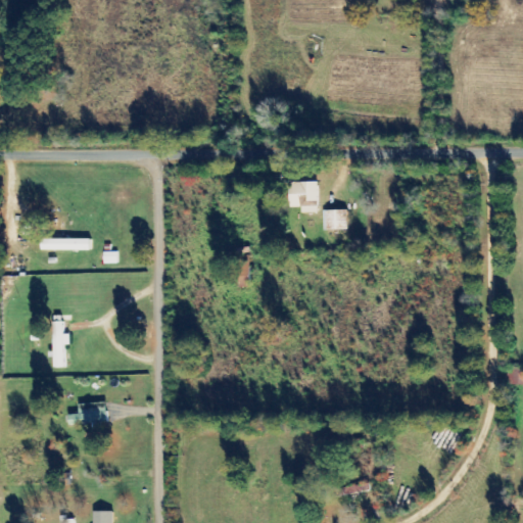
[(319,212),(318,183),(289,183),(290,208),(301,207),(301,214),(319,212)]
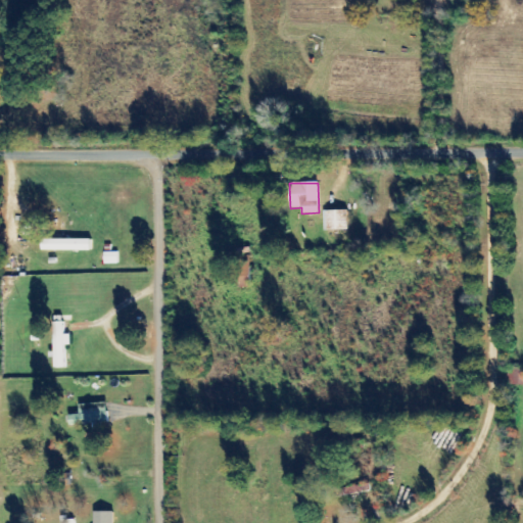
[(348,230),(347,210),(324,210),(324,231),(348,230)]
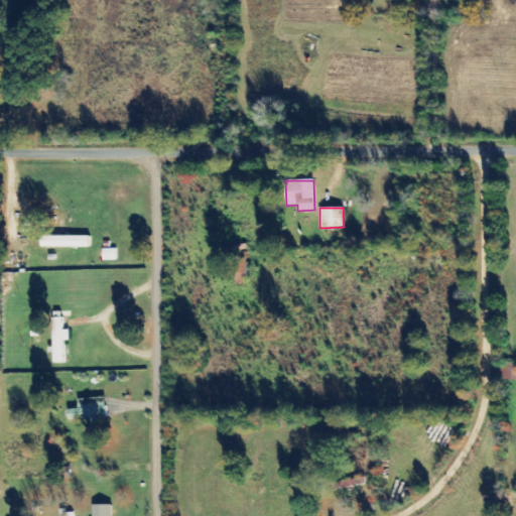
[(90,237),(41,235),(41,246),(89,248),(90,237)]
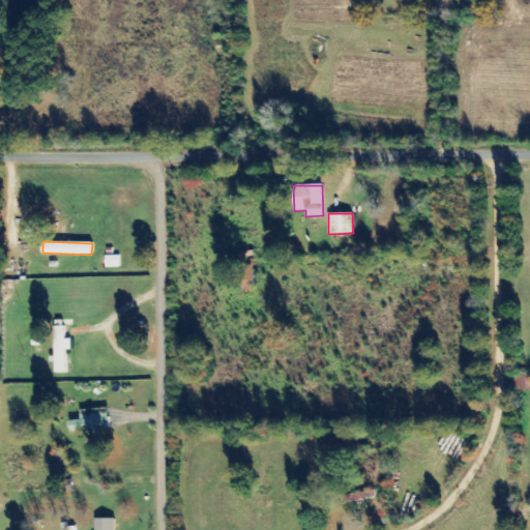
[(119,256),(106,256),(106,268),(120,267),(119,256)]
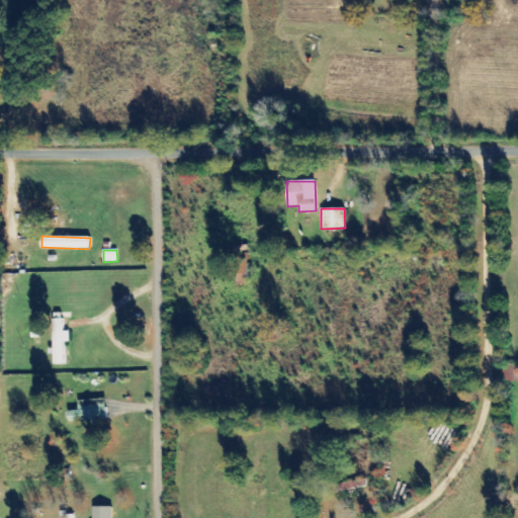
[(65,342),(70,342),(70,331),(64,331),(64,319),(53,319),(54,364),(66,364),(65,342)]
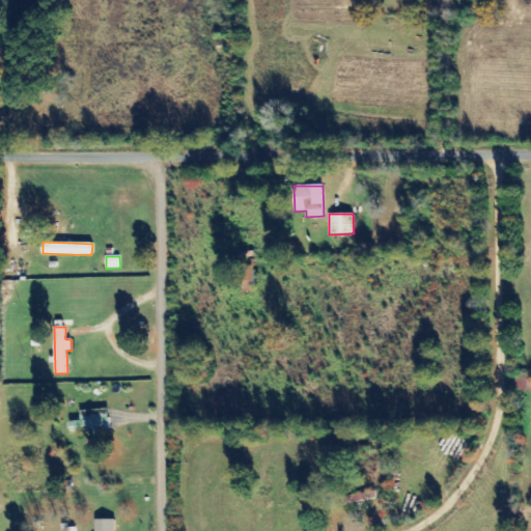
[(110,429),(109,410),(81,411),(81,421),(71,421),(71,430),(110,429)]
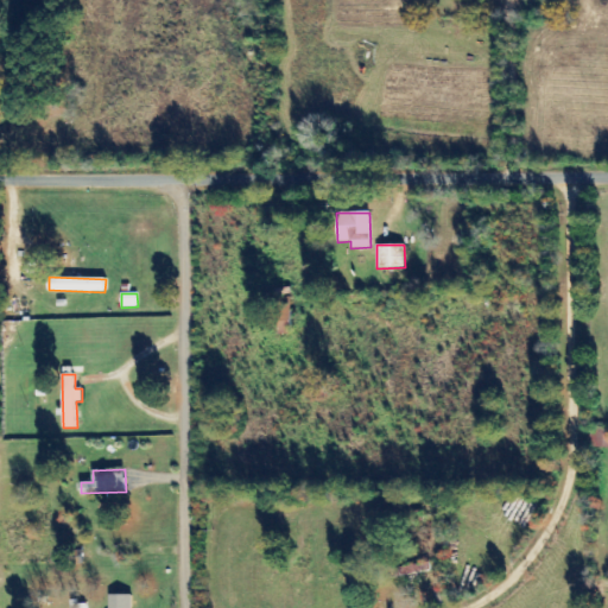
[(392,568),(392,577),(431,572),(430,563),(392,568)]
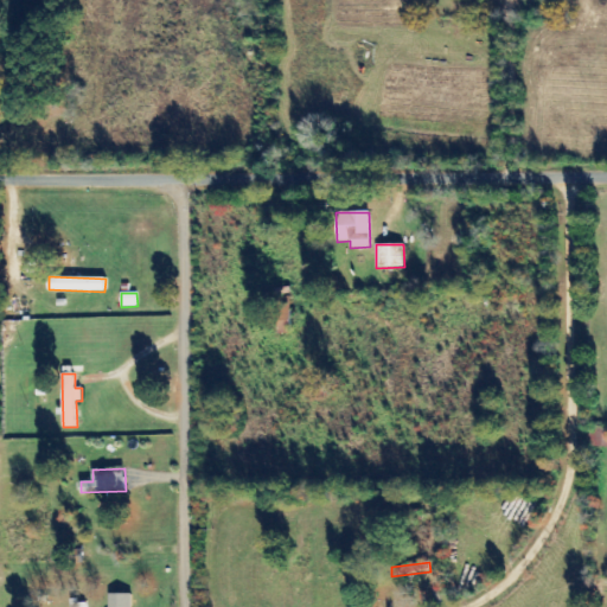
[(132,606),(133,594),(106,595),(106,606),(132,606)]
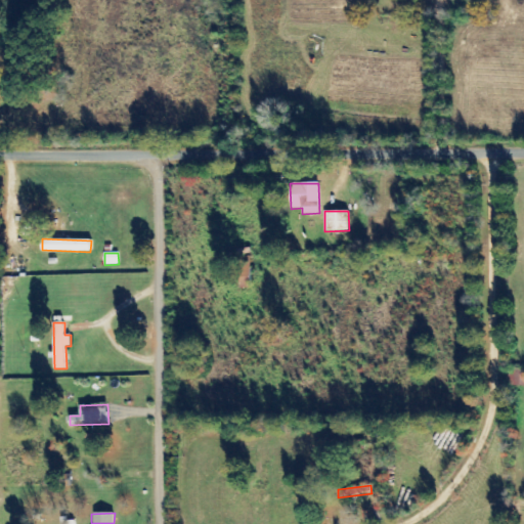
All buildings are outlined.
